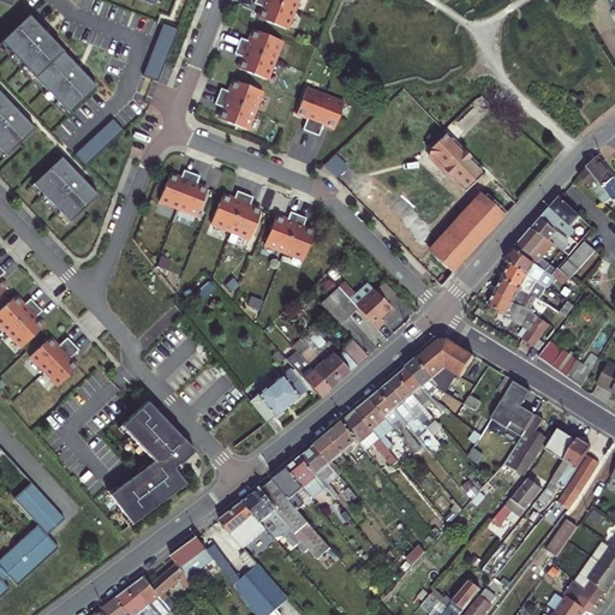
[(299,10),(273,0),(260,0),(258,4),(267,7),(264,13),(263,19),(292,29),(299,10)]
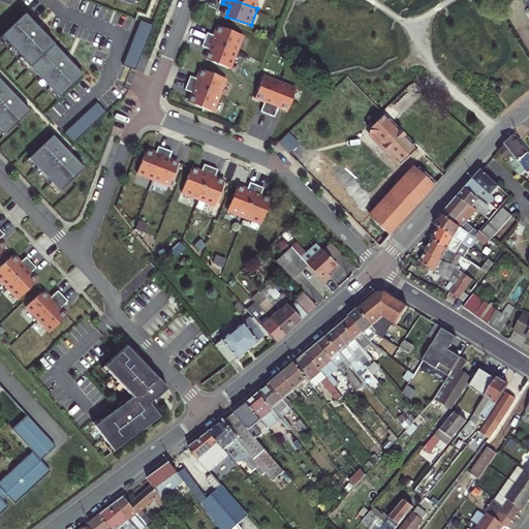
[(25,14),(1,37),(59,98),(84,75),(25,14)]
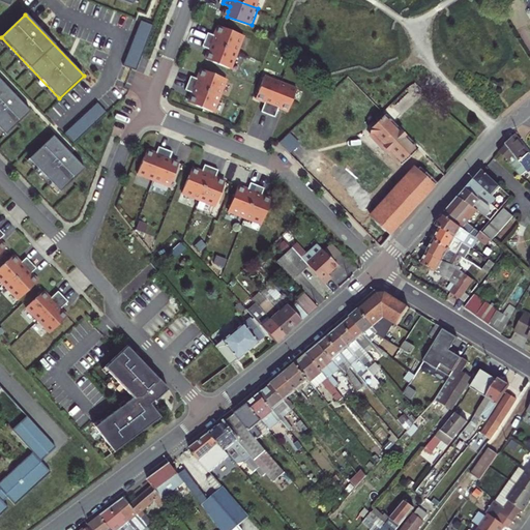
[(153,26),(141,21),(125,59),(123,65),(136,70),(138,64),(153,26)]
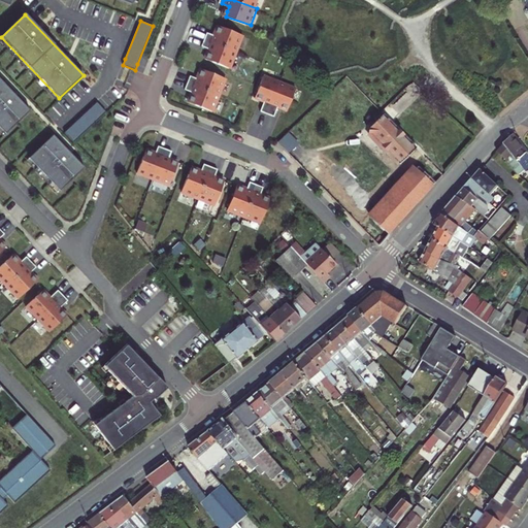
[(232,69),(245,36),(221,26),(219,33),(218,36),(210,33),(205,47),(211,50),(210,55),(208,60),(232,69)]
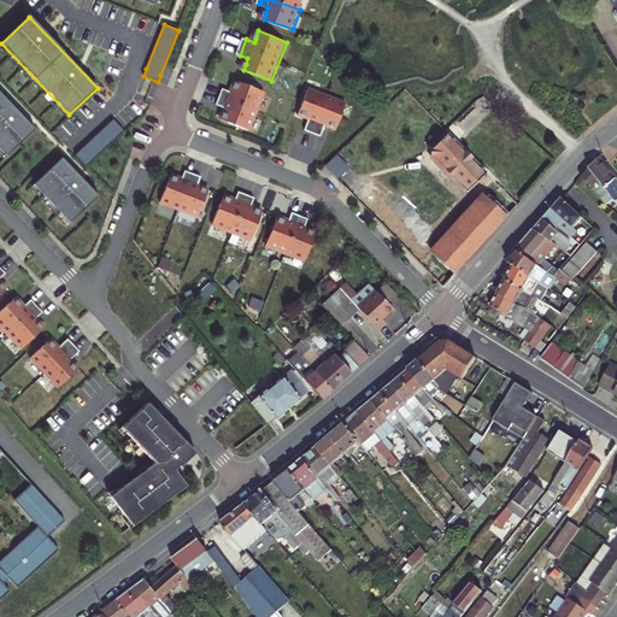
[(69,115),(1,43),(0,43),(0,48),(66,118),(69,115)]
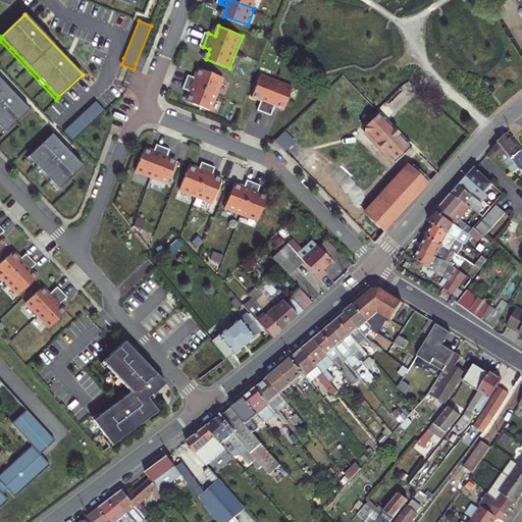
[(189,102),(213,111),(226,79),(202,68),(200,75),(198,79),(191,75),(186,90),(193,92),(191,98),(189,102)]
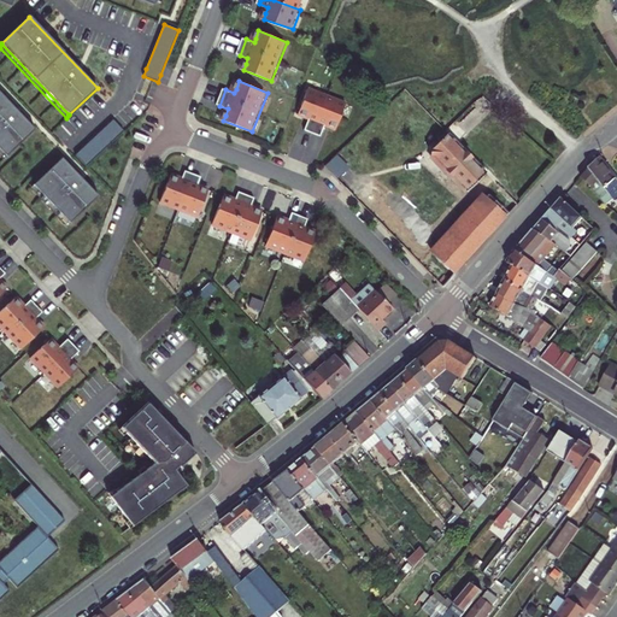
[(312,88),(301,115),(306,117),(312,119),(309,130),(324,136),(329,125),(334,128),(340,129),(350,104),(312,88)]
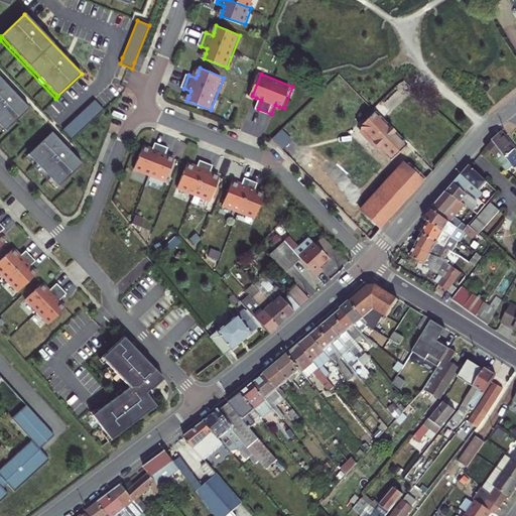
[(0,77),(0,125),(6,132),(30,109),(0,77)]
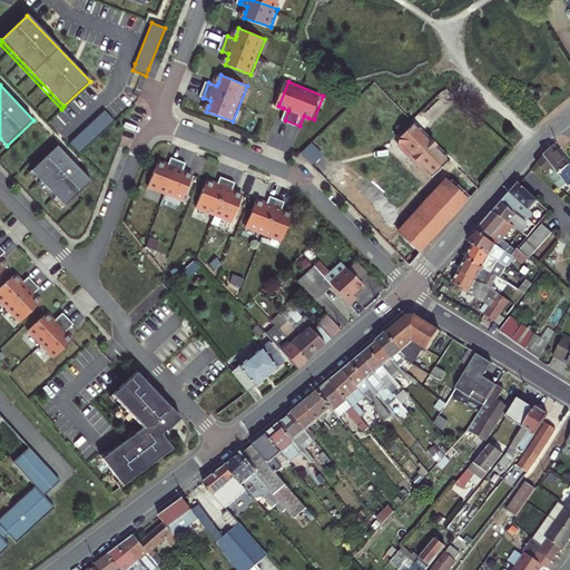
[(87,127),(69,144),(79,154),(97,138),(102,133),(108,127),(115,121),(105,110),(99,116),(92,121),(87,127)]
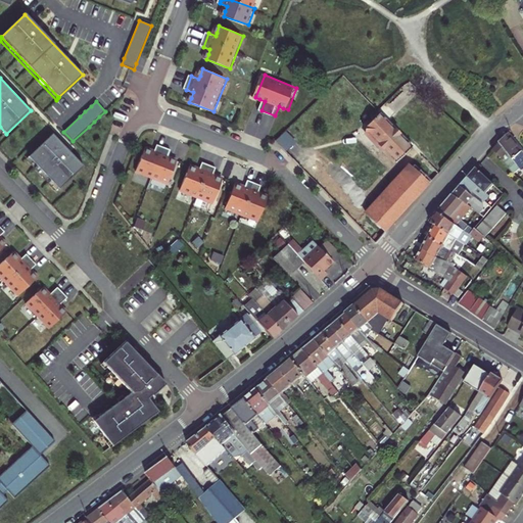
[(416,147),(383,113),(368,126),(368,132),(398,163),(416,147)]
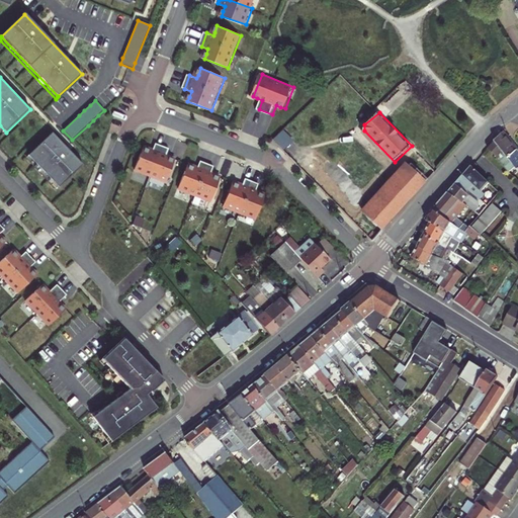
[(295,140),(285,130),(275,140),(286,150),(295,140)]
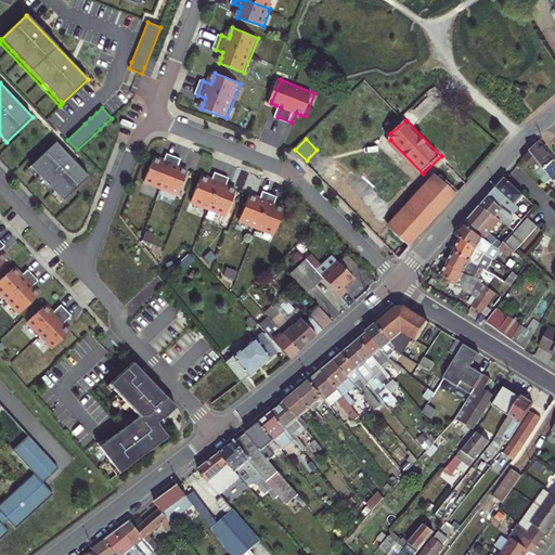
[(537,146),(532,151),(541,160),(536,166),(537,168),(543,176),(546,172),(550,176),(551,175),(554,179),(554,157),(543,143),(542,141),(539,143),(537,146)]
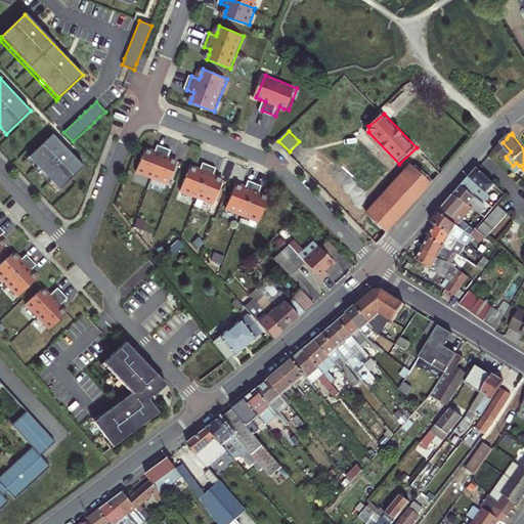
[(53,134),(29,158),(60,190),(84,167),(53,134)]
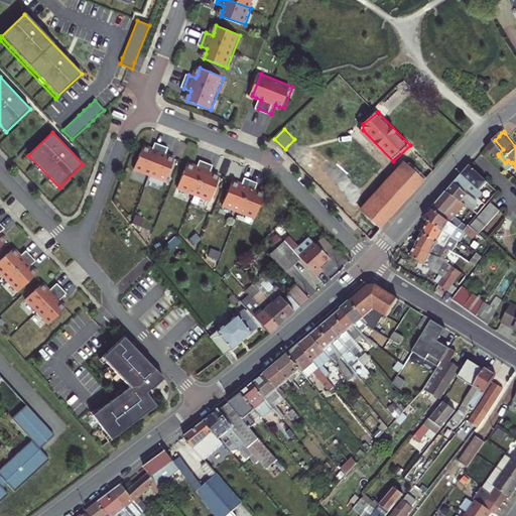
[(503,149),(495,140),(490,145),(498,154),(503,149)]
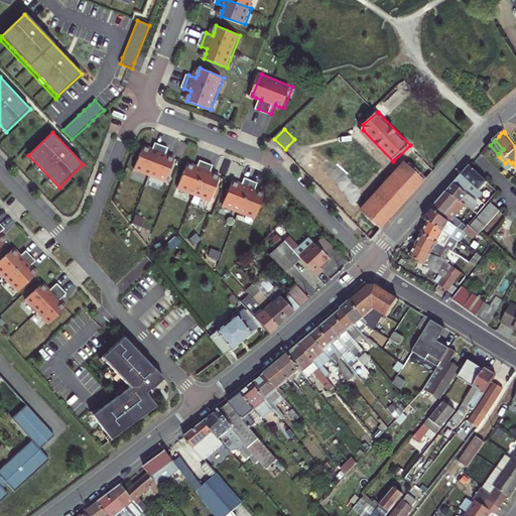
[(136,168),(169,181),(177,159),(172,157),(168,155),(171,148),(158,143),(155,150),(150,148),(145,146),(136,168)]
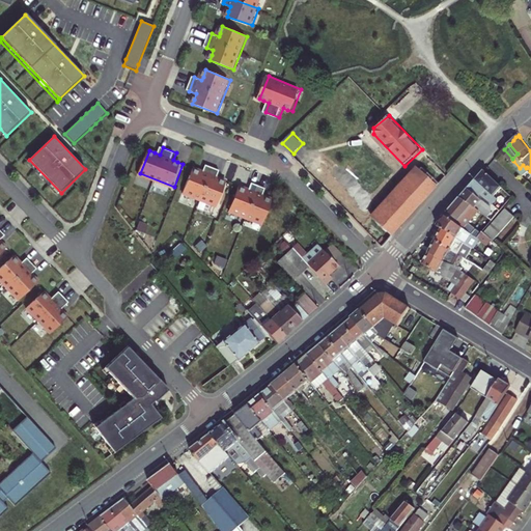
[(29,160),(26,163),(58,196),(61,193),(29,160)]
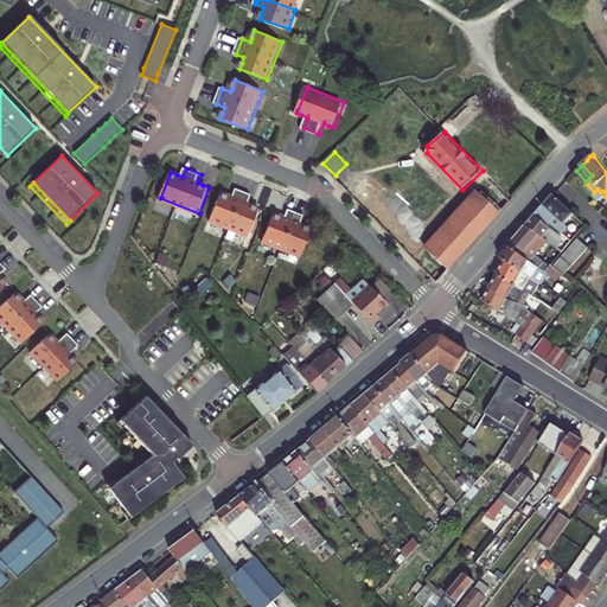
[(230,196),(223,193),(212,221),(251,236),(262,209),(256,205),(250,204),(254,196),(238,189),(235,197),(230,196)]
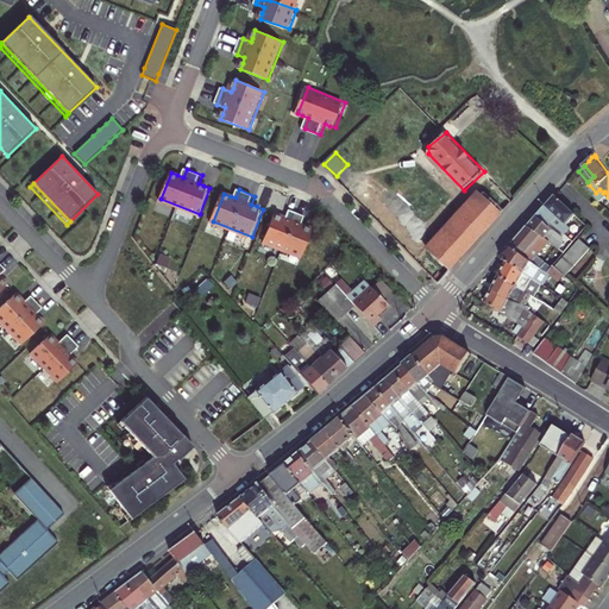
[(429,253),(451,272),(502,214),(479,195),(429,253)]
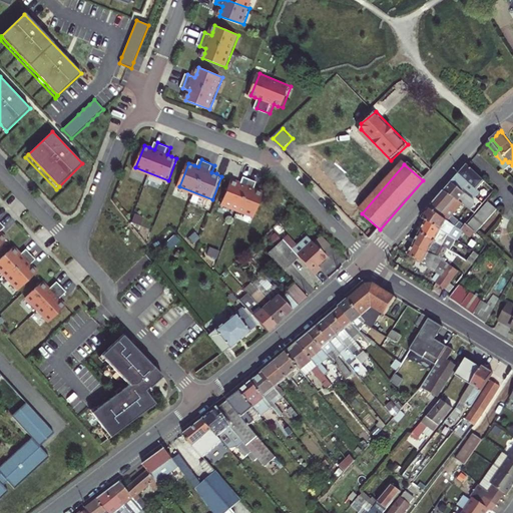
[(463,172),(457,179),(473,195),(479,188),(482,192),(479,196),(486,202),(497,189),(486,178),(470,164),(467,168),(463,172)]
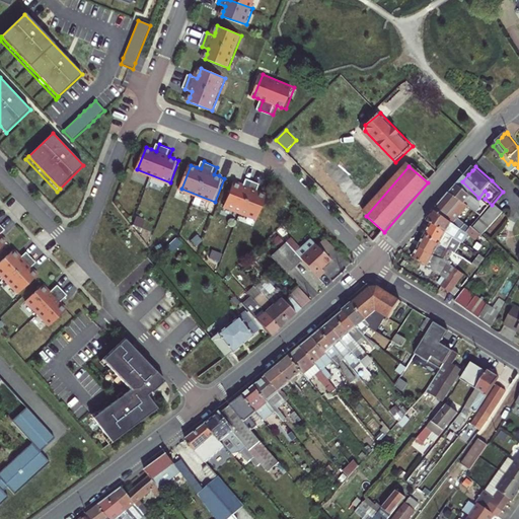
[(236,182),(226,206),(260,219),(269,196),(264,194),(260,192),(262,184),(248,179),(245,187),(240,184),(236,182)]
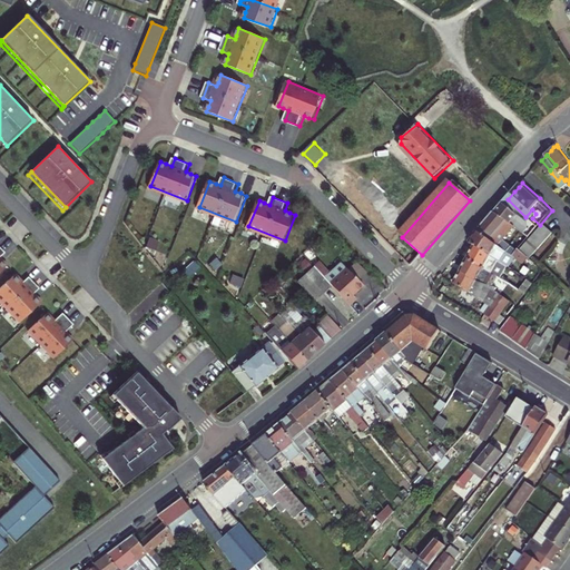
[(521,215),(505,202),(502,206),(497,212),(514,225),(521,215)]
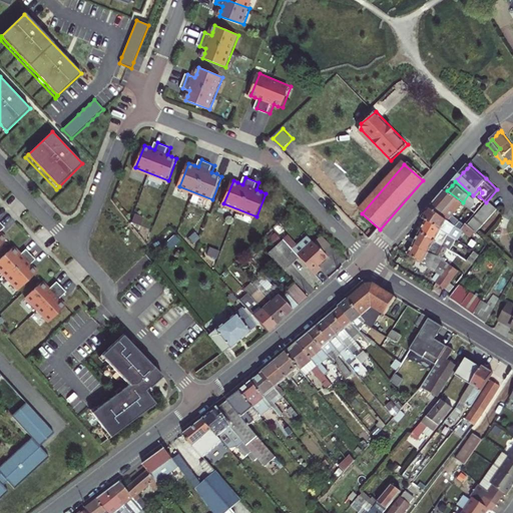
[(452,221),(457,215),(466,204),(463,202),(447,190),(440,199),(432,208),(452,221)]
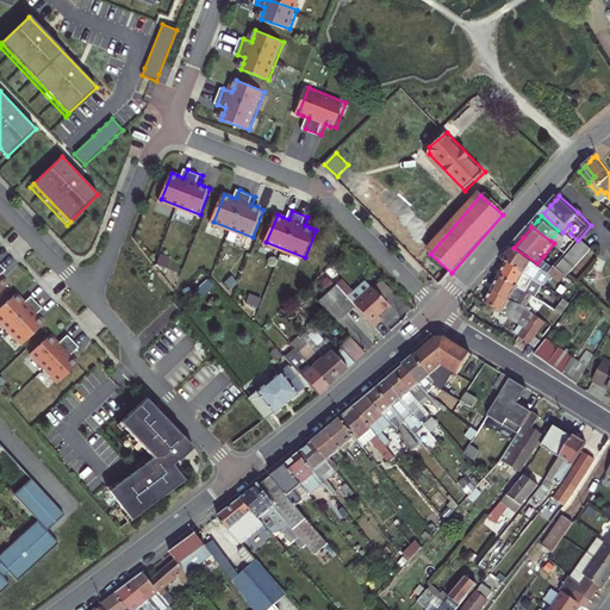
[(570,234),(566,237),(561,244),(567,248),(565,250),(568,254),(578,241),(570,234)]
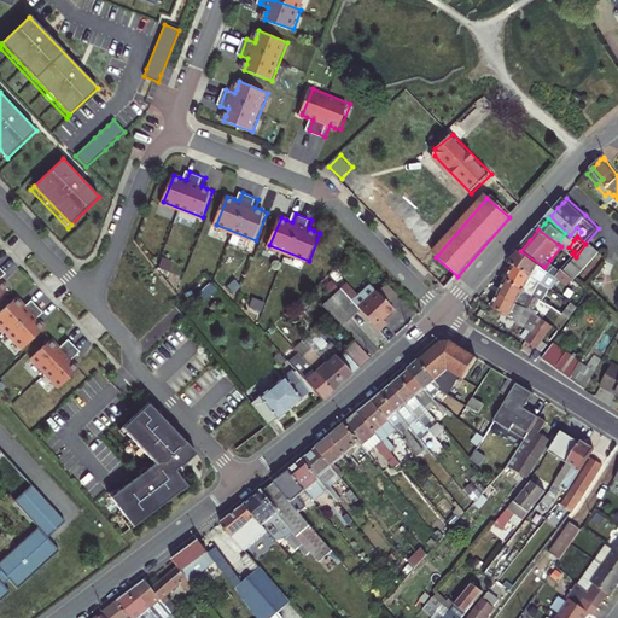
[(564,272),(575,280),(600,252),(589,244),(565,270),(564,272)]
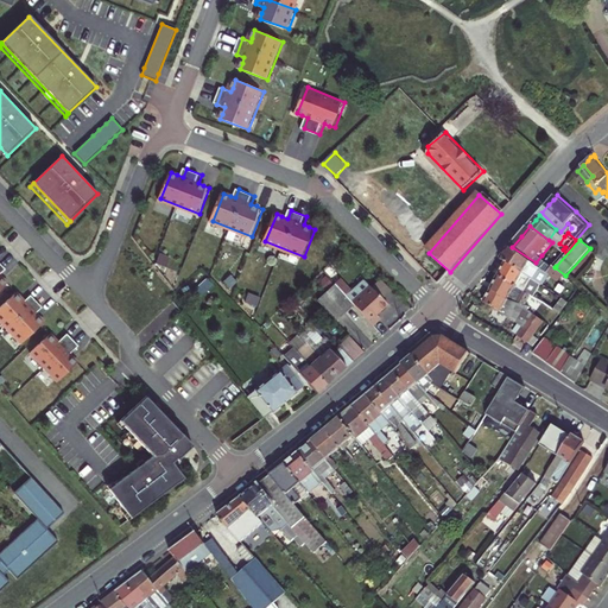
[(511,263),(525,273),(529,268),(545,279),(550,273),(536,263),(512,247),(507,252),(502,258),(511,263)]
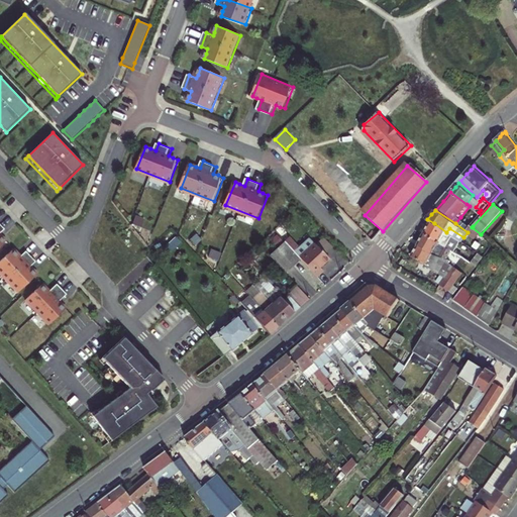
[(479,212),(477,211),(471,219),(476,222),(482,215),(479,212)]
